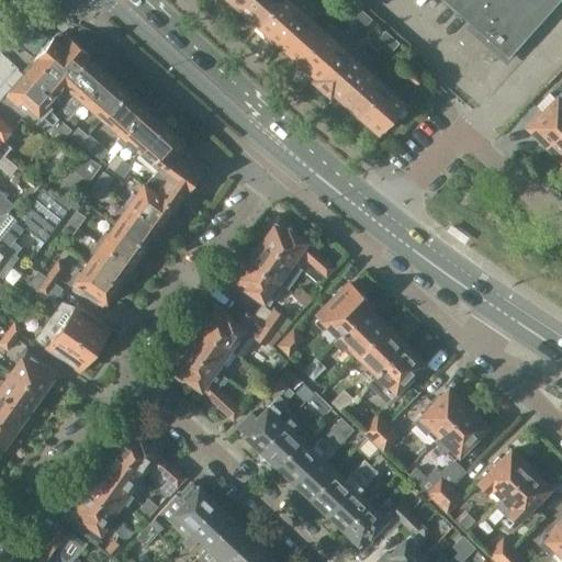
[(245,19),(256,27),(280,0),(244,0),(237,8),(247,15),(245,19)]
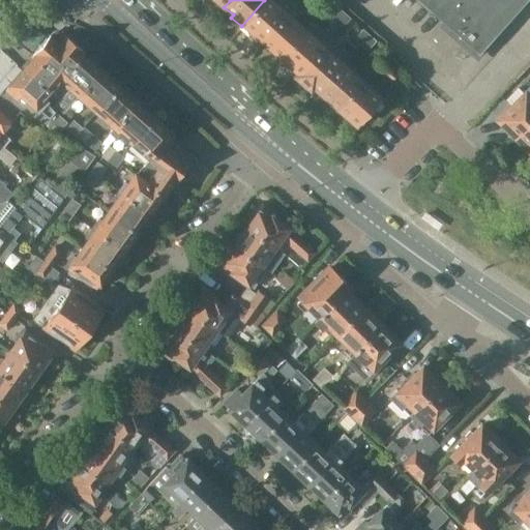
[(253,33),(262,40),(286,13),(280,6),(271,0),(264,0),(241,26),(251,35),(253,33)]
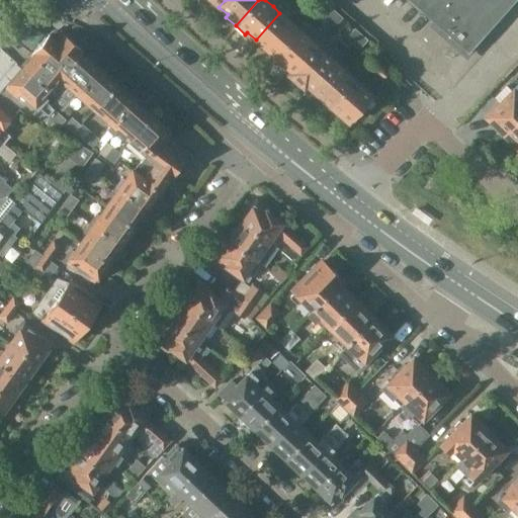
[(460,42),(456,47),(465,55),(514,0),(413,0),(449,32),(448,34),(457,42),(458,40),(460,42)]
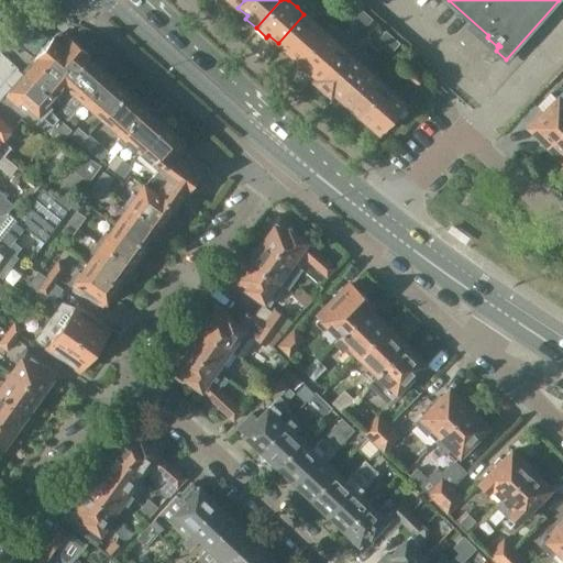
[(286,54),(296,63),(324,32),(312,21),(318,14),(310,8),(304,14),(278,43),(287,52),(286,54)]
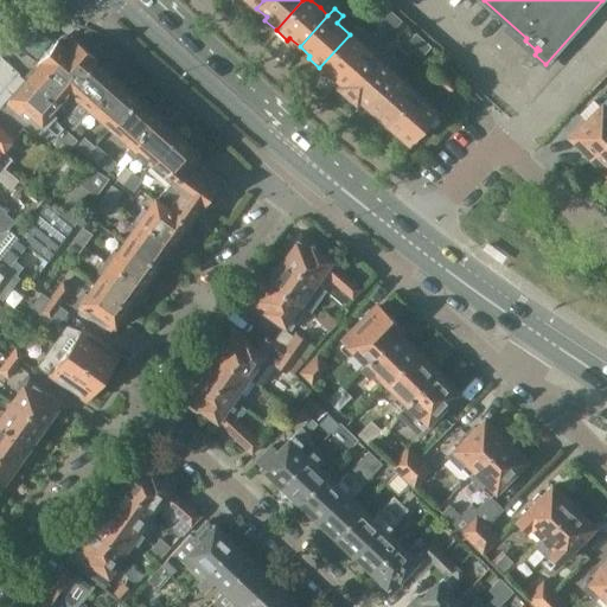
[(390,12),(382,20),(393,30),(400,20),(390,12)]
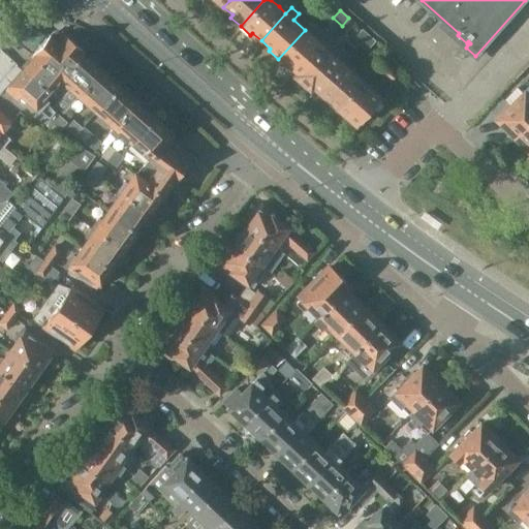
[(352,38),(360,44),(368,35),(361,29),(352,38)]
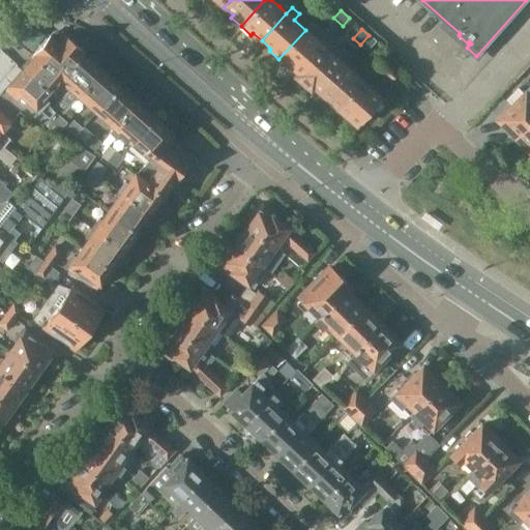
[(299,79),(326,49),(305,30),(278,59),(289,68),(291,66),(299,74),(296,77),(299,79)]
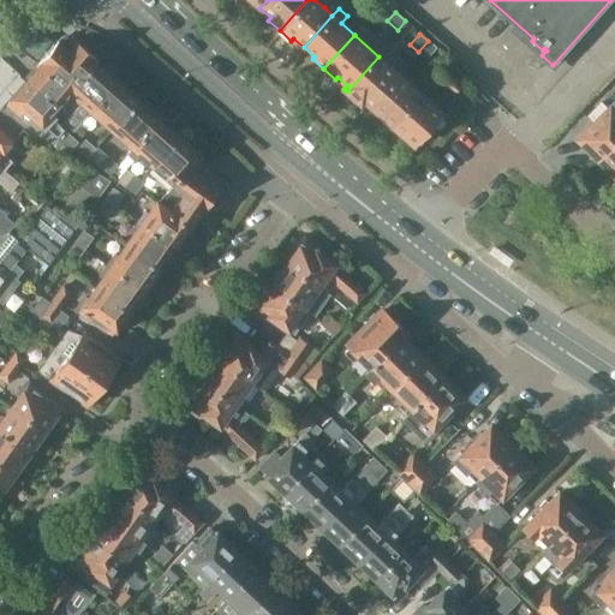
[(100,63),(99,61),(73,40),(72,40),(70,39),(63,39),(60,41),(59,40),(40,63),(28,76),(29,77),(27,81),(59,109),(70,96),(100,63)]
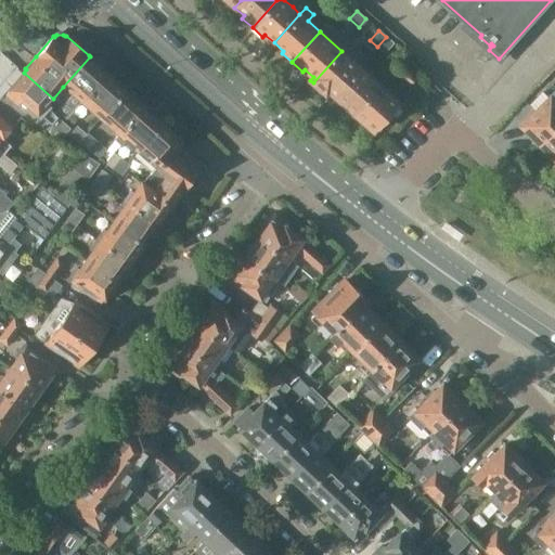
[(392,42),(386,37),(377,47),(384,53),(392,42)]
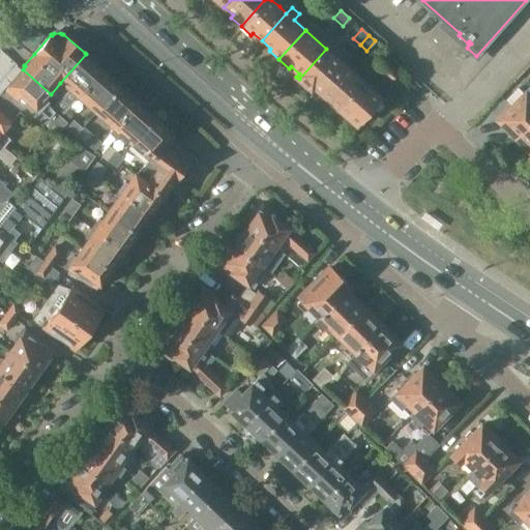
[(313,87),(320,93),(345,66),(343,64),(349,57),(342,50),(334,57),(326,49),(299,79),(311,89),(313,87)]
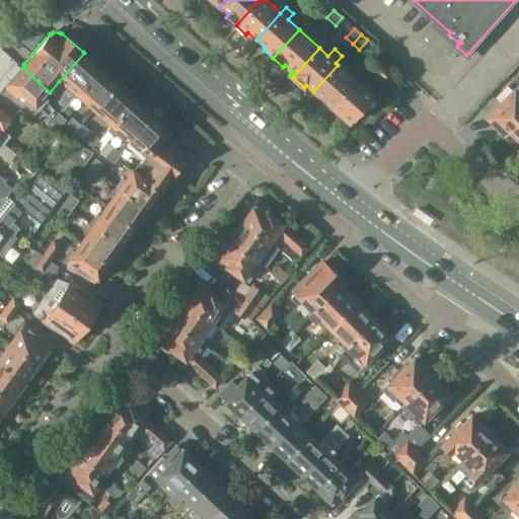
[(63,110),(76,96),(99,70),(90,62),(92,60),(84,53),(59,81),(68,89),(58,101),(53,107),(59,113),(62,109),(63,110)]
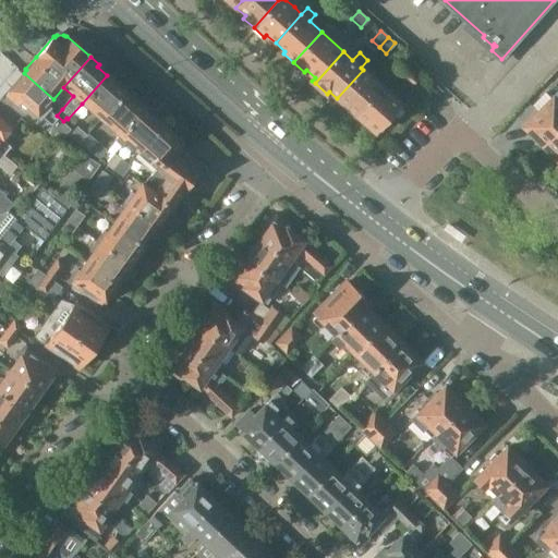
[(403,61),(393,72),(410,87),(420,76),(403,61)]
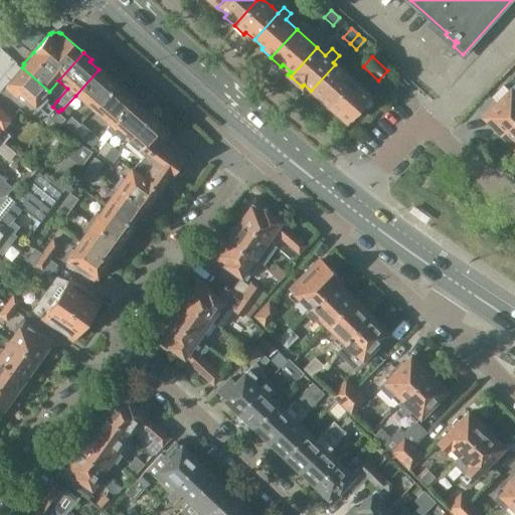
[(327,104),(329,106),(352,79),(335,64),(311,91),(318,97),(317,101),(323,106),(327,104)]
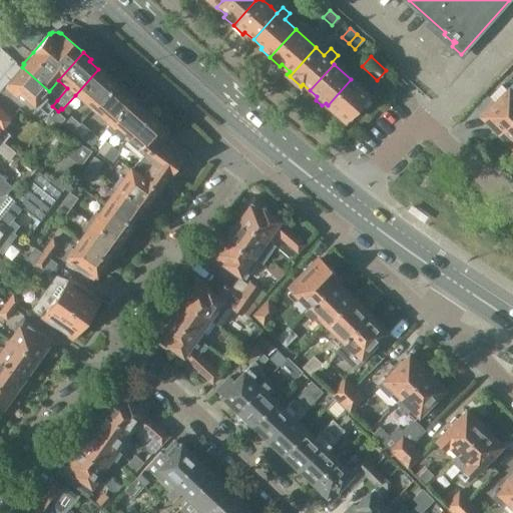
[(58,111),(52,106),(57,100),(49,91),(22,67),(21,66),(16,71),(18,72),(6,85),(18,95),(15,97),(32,111),(61,126),(69,115),(62,109),(61,108),(58,111)]
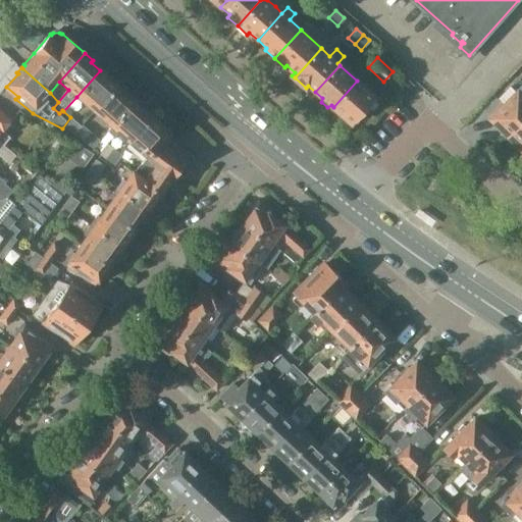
[(100,70),(76,97),(94,112),(119,85),(108,74),(107,75),(100,70)]
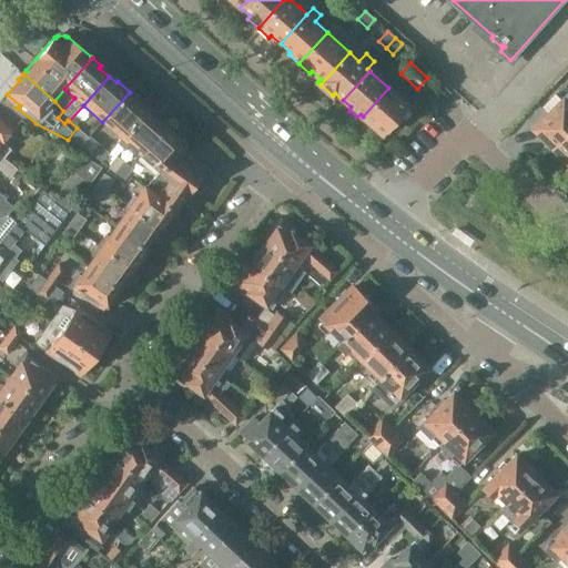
[(395,94),(388,88),(363,117),(372,124),(371,129),(377,135),(381,133),(383,134),(384,133),(388,133),(394,128),(392,123),(408,105),(407,105),(411,101),(398,91),(395,94)]
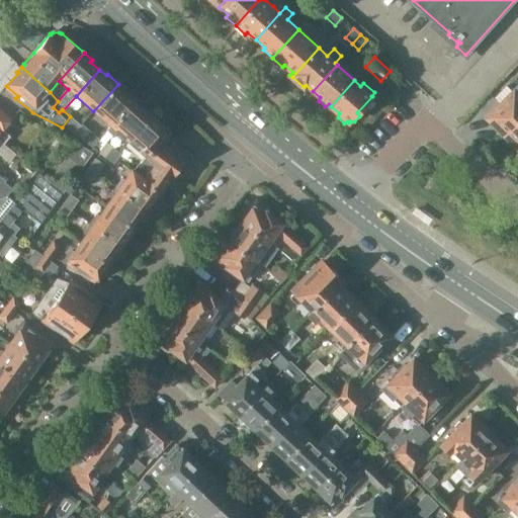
[(93,111),(111,126),(135,101),(125,93),(126,91),(118,84),(93,111)]
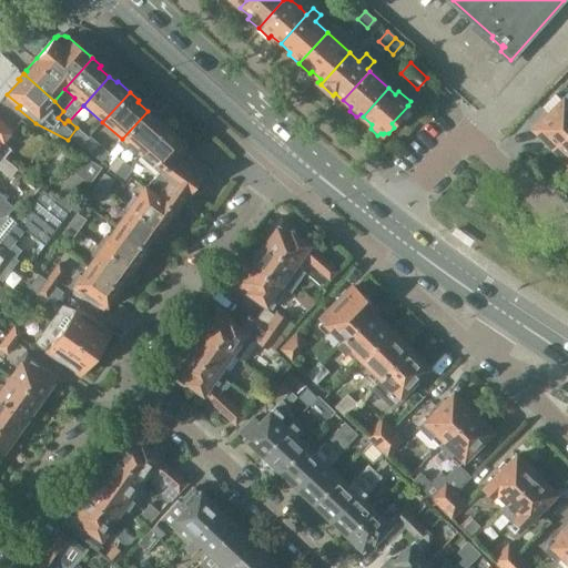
[(540,142),(543,143),(546,146),(550,145),(551,148),(567,130),(567,92),(534,128),(543,137),(540,142)]
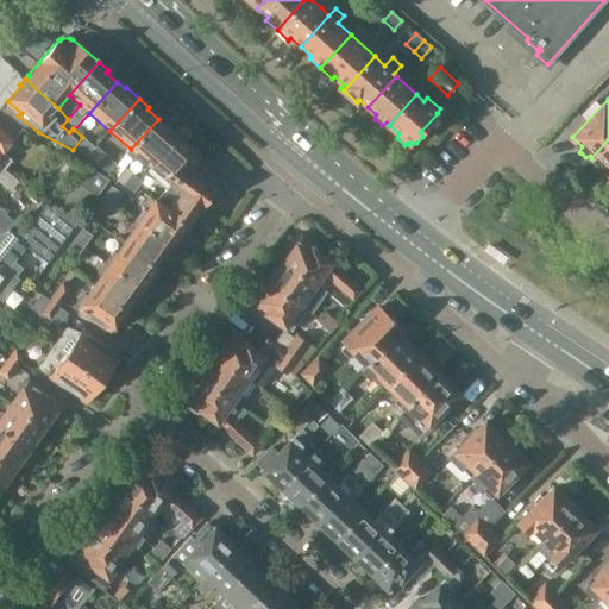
[(131,149),(151,167),(180,135),(169,124),(167,126),(158,119),(131,149)]
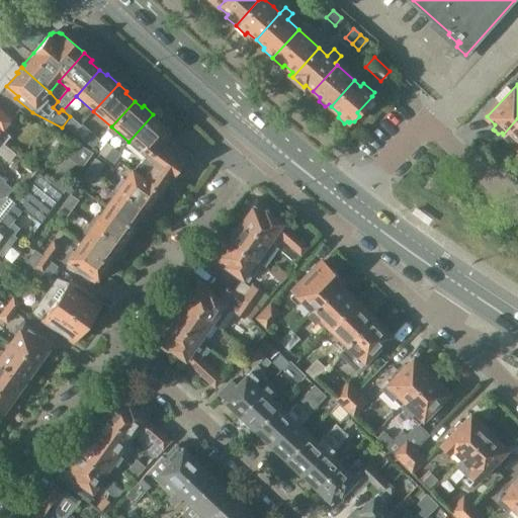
[(0,141),(3,143),(9,137),(1,131),(11,118),(0,109),(0,141)]
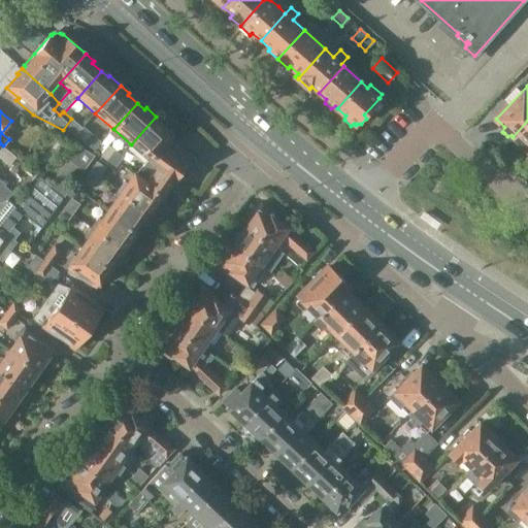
[(166,125),(156,117),(131,144),(147,159),(147,160),(165,141),(172,133),(164,127),(166,125)]
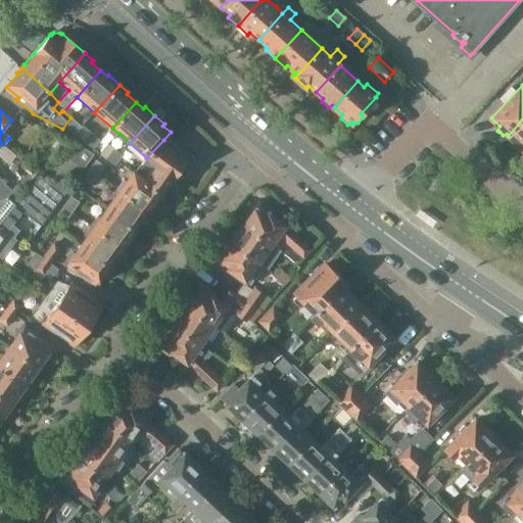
[(66,127),(75,135),(82,127),(73,120),(66,127)]
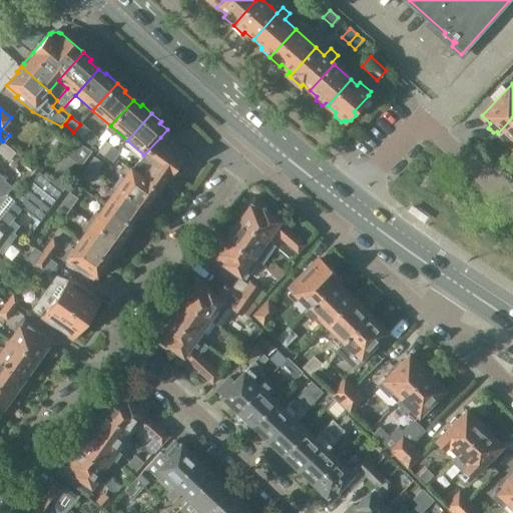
[(512,117),(498,133),(500,134),(499,138),(504,143),(508,142),(512,147),(512,117)]
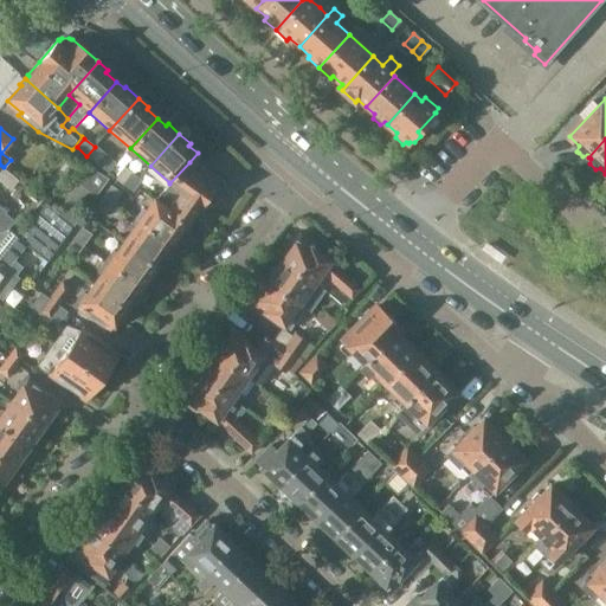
[(104,156),(95,147),(86,156),(96,165),(104,156)]
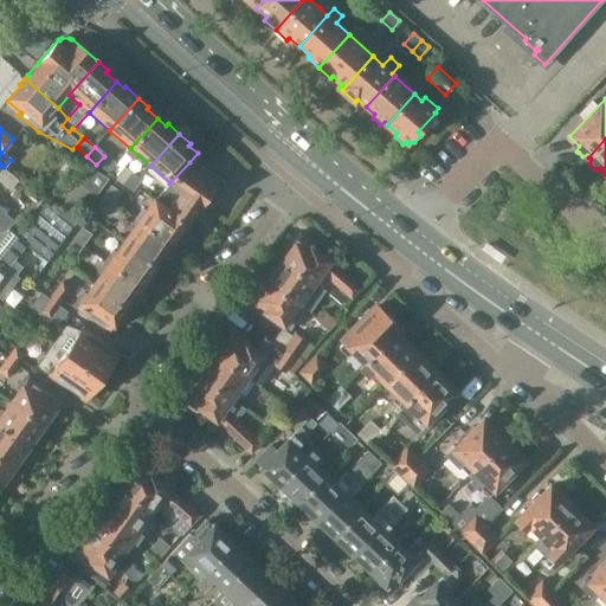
[(198,168),(189,162),(169,184),(169,182),(162,189),(174,199),(168,206),(189,221),(197,213),(194,211),(199,205),(201,206),(204,202),(205,204),(214,191),(213,189),(218,182),(217,181),(218,179),(200,166),(198,168)]
